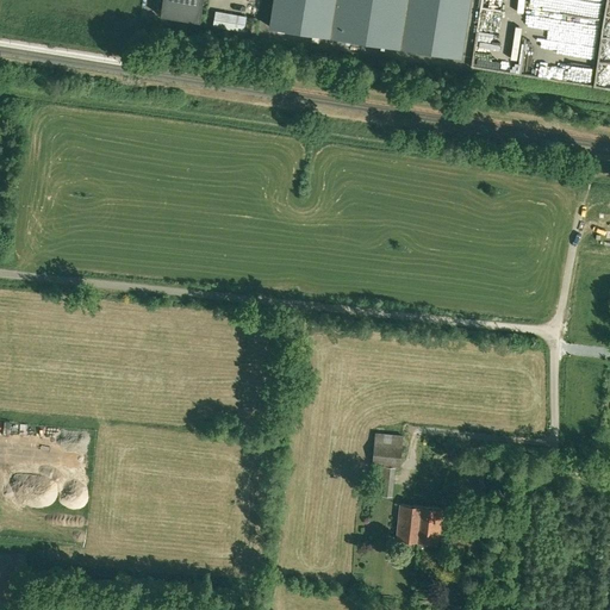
[(162,0),(161,16),(200,22),(203,0),(162,0)]
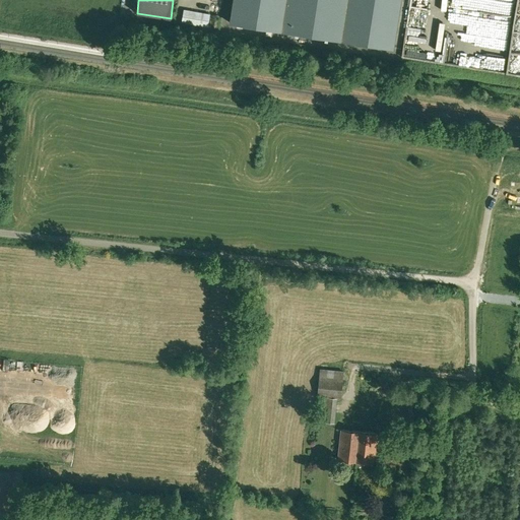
[(233,0),(230,22),(393,48),(400,0),(233,0)]
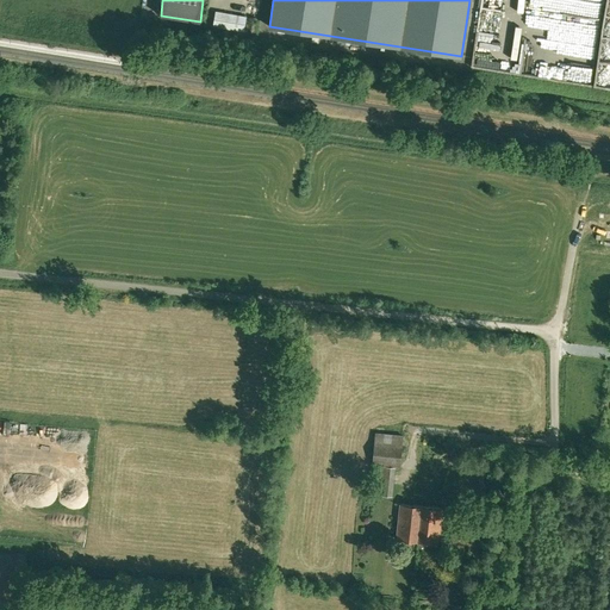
[(216,11),(213,26),(244,32),(247,17),(216,11)]
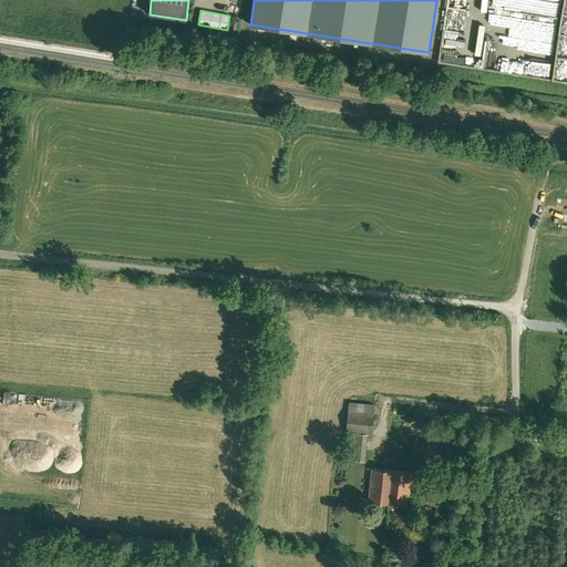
[(233,17),(230,29),(237,30),(239,18),(233,17)]
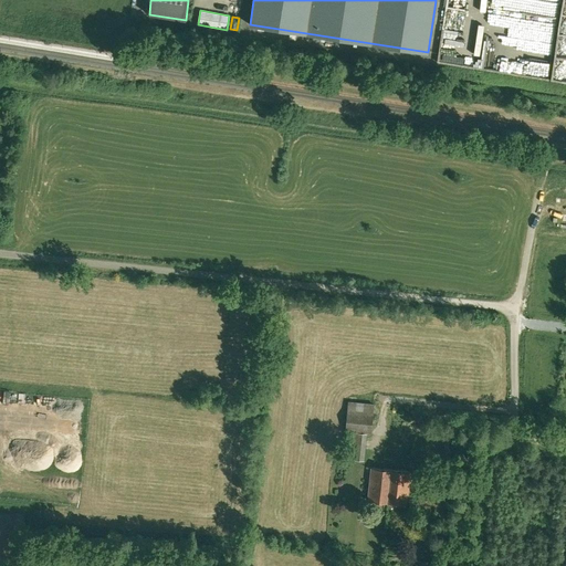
[(490,38),(491,32),(483,31),(478,59),(488,61),(492,39),(490,38)]
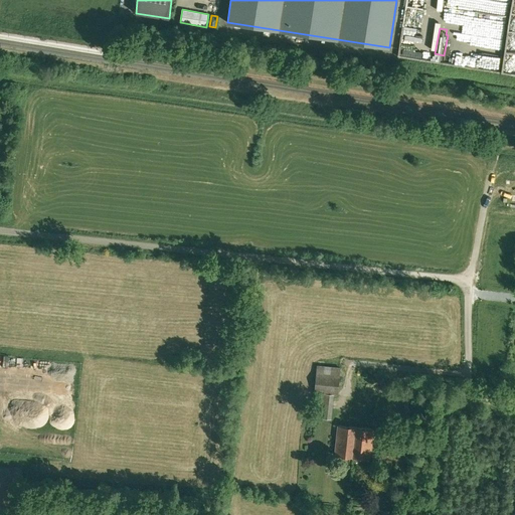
[(317,366),(315,391),(337,393),(340,368),(317,366)]
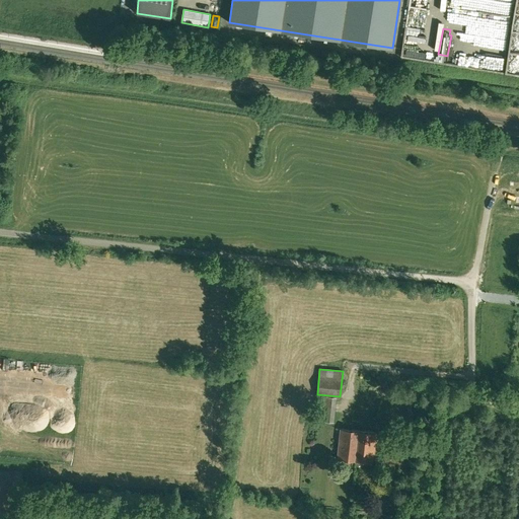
[(358,431),(341,429),(338,459),(355,461),(358,431)]
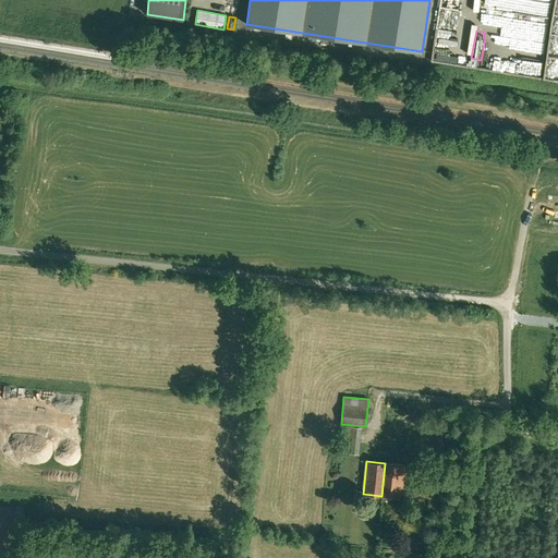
[(385,463),(381,496),(401,497),(404,465),(385,463)]
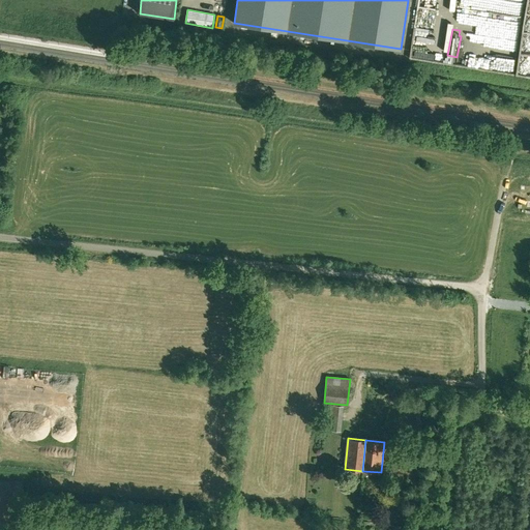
[(401,460),(400,472),(408,473),(409,461),(401,460)]
